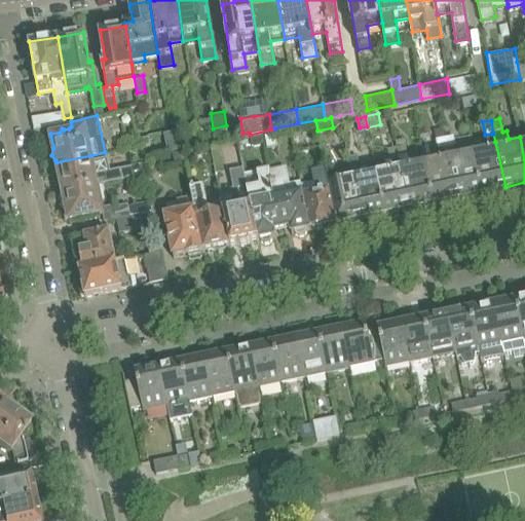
[(443,126),(434,128),(437,147),(446,145),(444,136),(443,126)]
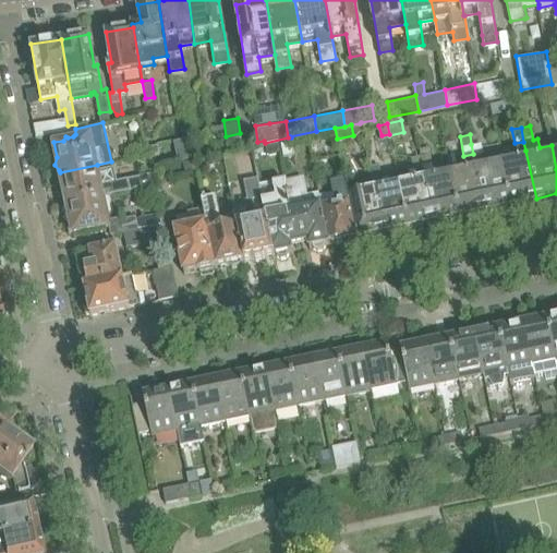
[(278,140),(265,143),(267,152),(280,149),(278,140)]
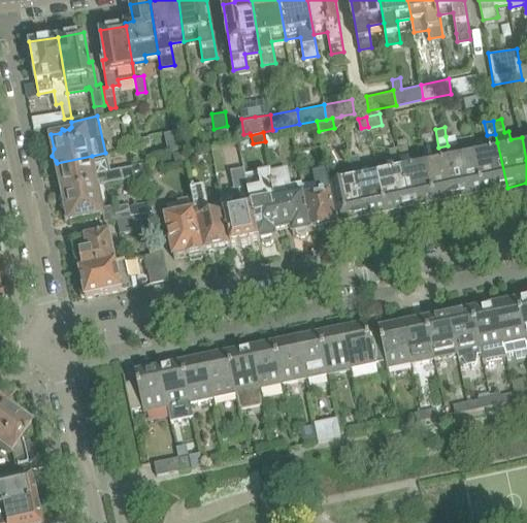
[(276,132),(266,134),(268,146),(278,144),(276,132)]
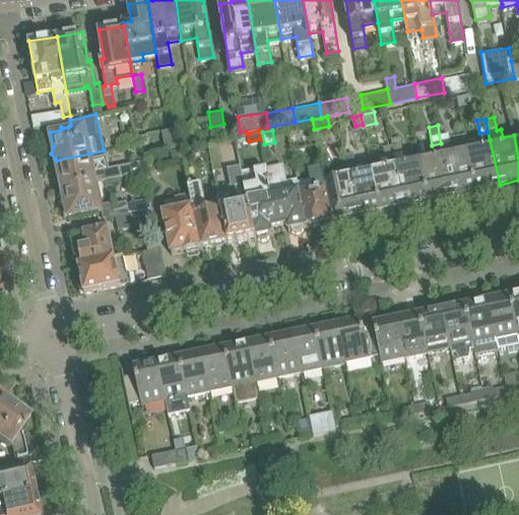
[(148,132),(134,135),(136,143),(149,140),(148,132)]
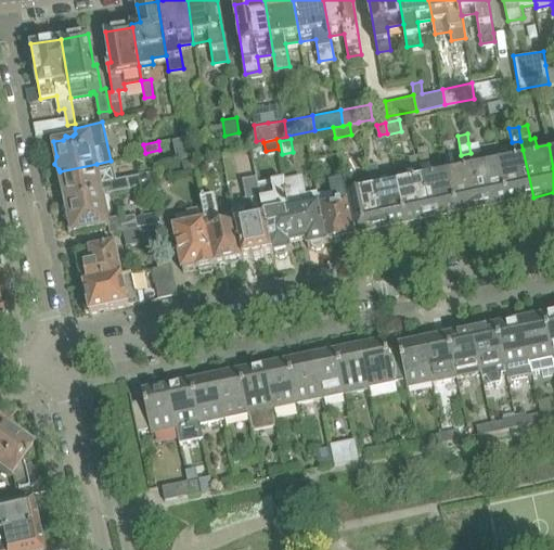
[(478,141),(468,143),(471,153),(480,151),(478,141)]
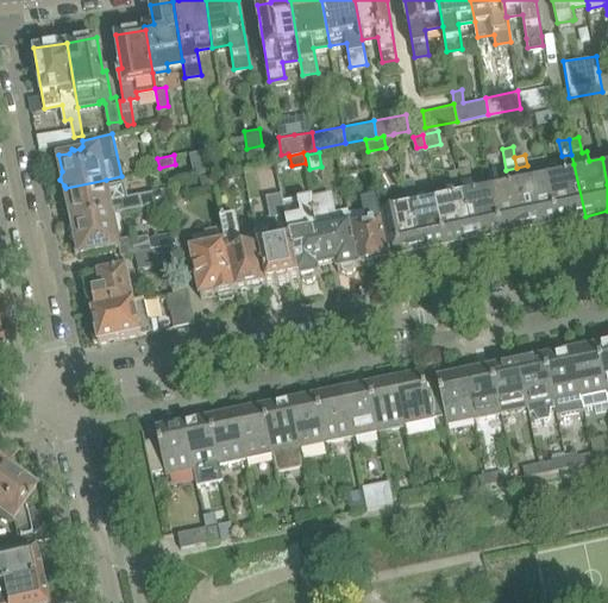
[(585,217),(574,164),(546,170),(558,221),(585,217)]
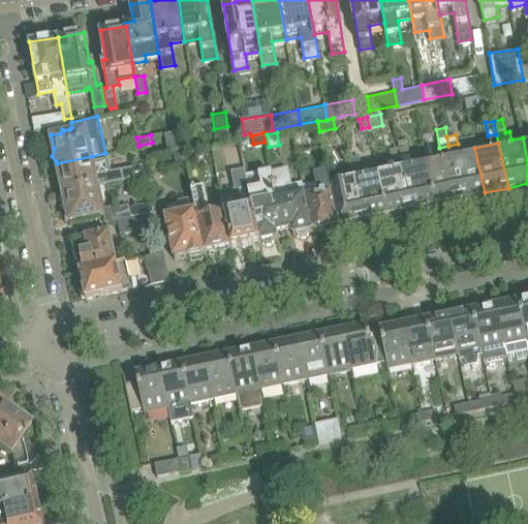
[(408,144),(399,146),(401,155),(409,154),(408,144)]
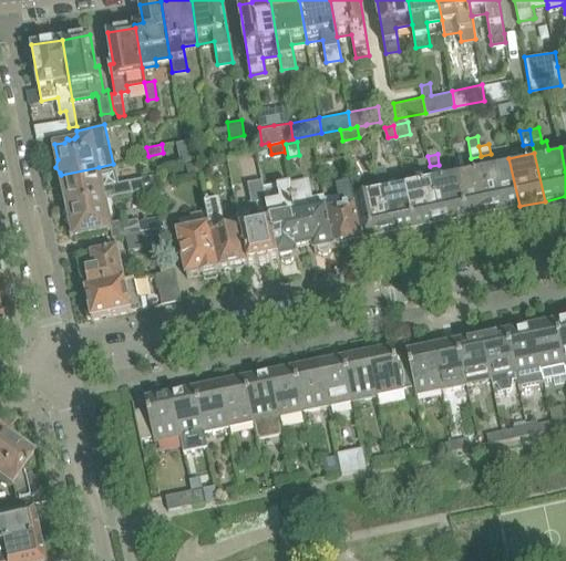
[(420,168),(403,172),(414,228),(441,222),(431,174),(430,166),(428,156),(418,158),(420,168)]
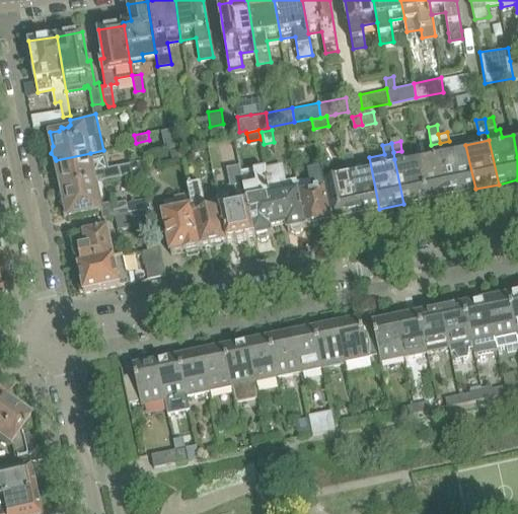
[(475,189),(465,145),(442,150),(451,194),(475,189)]
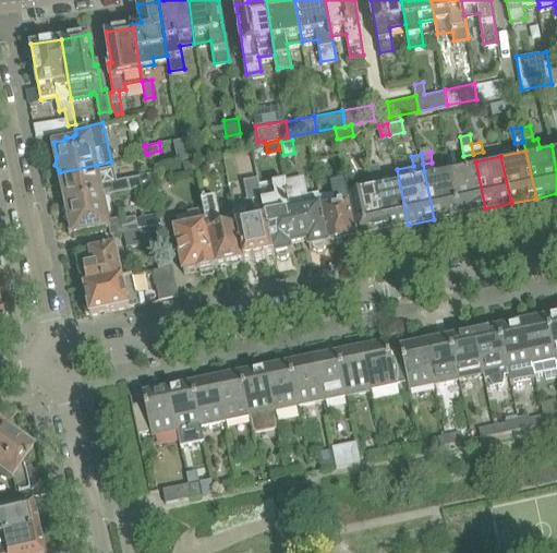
[(485,208),(475,161),(449,167),(459,214),(485,208)]
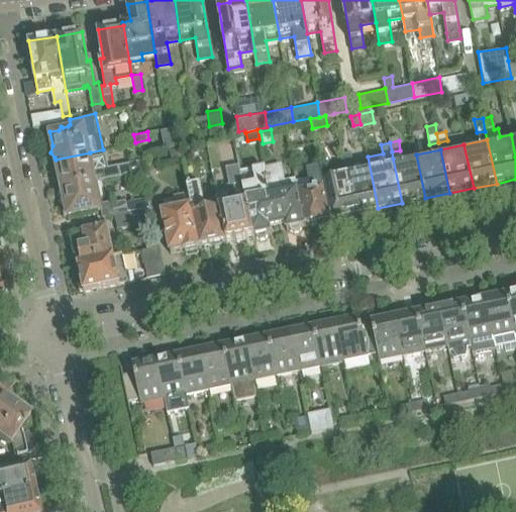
[(351,150),(342,152),(345,169),(354,213),(378,208),(368,157),(353,160),(351,150)]
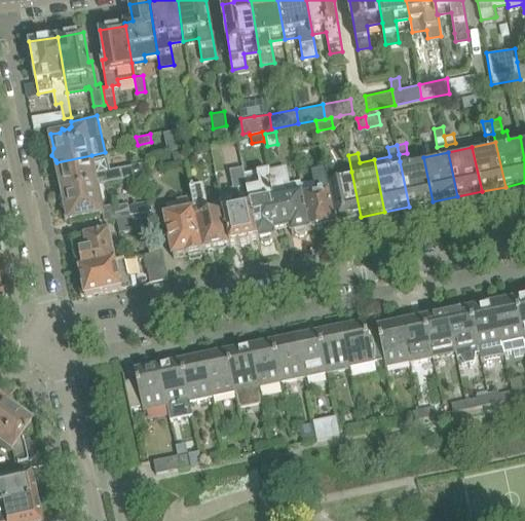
[(91,155),(57,162),(63,190),(98,183),(144,173),(141,161),(109,169),(107,155),(92,158),(91,155)]
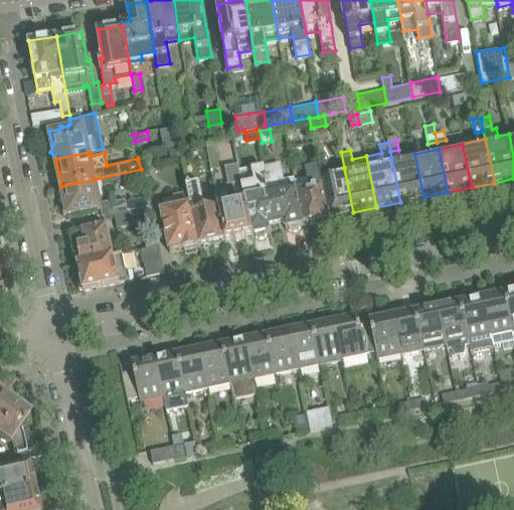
[(423,197),(414,154),(391,158),(400,202),(423,197)]
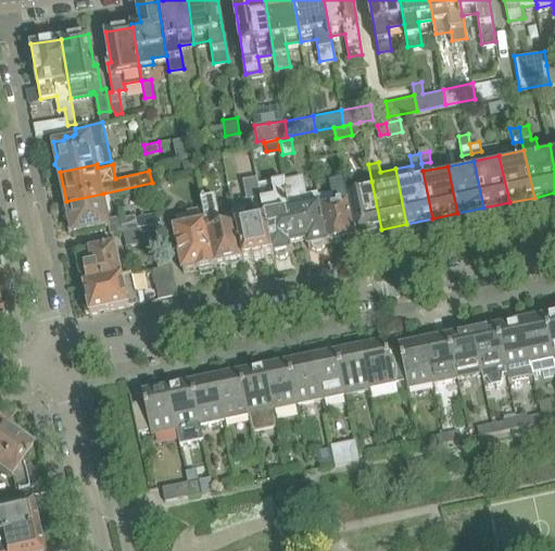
[(246,197),(230,200),(234,212),(243,258),(251,255),(254,258),(262,257),(263,253),(272,252),(261,202),(262,202),(257,182),(255,174),(241,177),(246,197)]
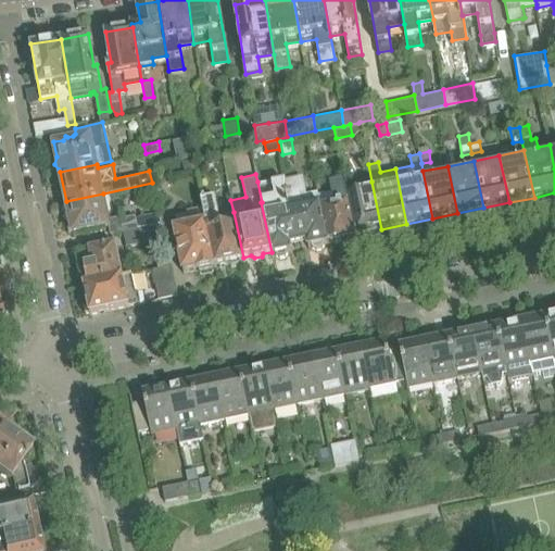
[(302,174),(285,178),(286,179),(287,192),(297,240),(306,239),(307,245),(311,243),(312,246),(315,248),(322,247),(324,242),(324,241),(326,240),(327,240),(317,192),(316,189),(306,191),(302,174)]
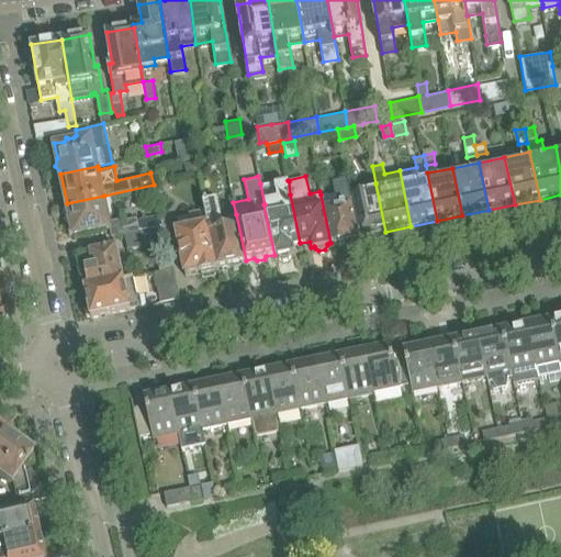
[(334,192),(321,195),(331,243),(358,237),(349,189),(347,179),(332,182),(334,192)]
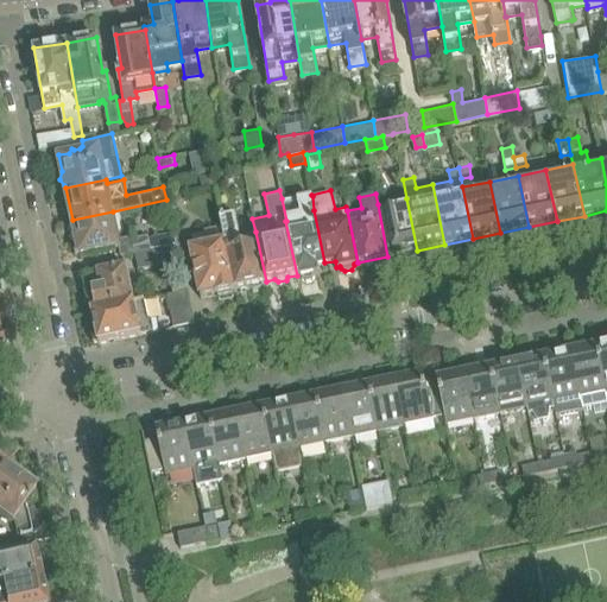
[(296,195),(282,198),(286,221),(285,221),(297,276),(301,274),(301,276),(304,279),(311,278),(315,273),(314,272),(317,271),(316,265),(324,263),(314,210),(313,196),(311,195),(297,197),(296,195)]
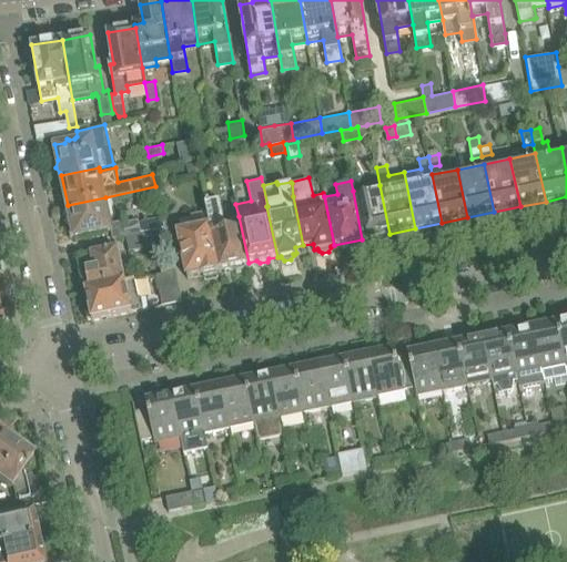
[(355,191),(353,191),(362,239),(390,234),(380,185),(355,191)]
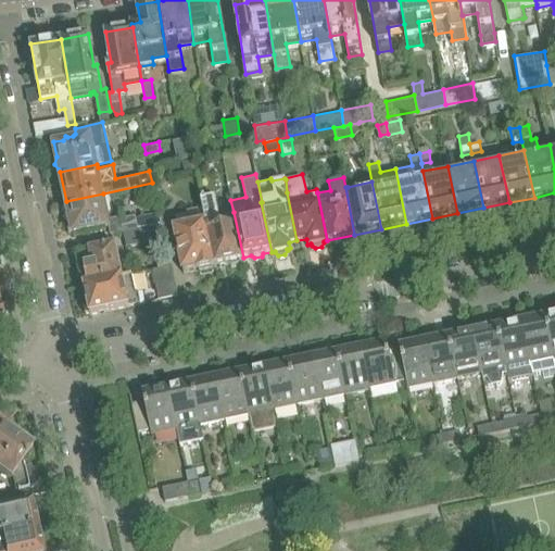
[(241,258),(243,258),(234,212),(218,215),(214,192),(200,196),(202,204),(202,208),(205,221),(214,263),(225,261),(229,264),(239,262),(241,258)]
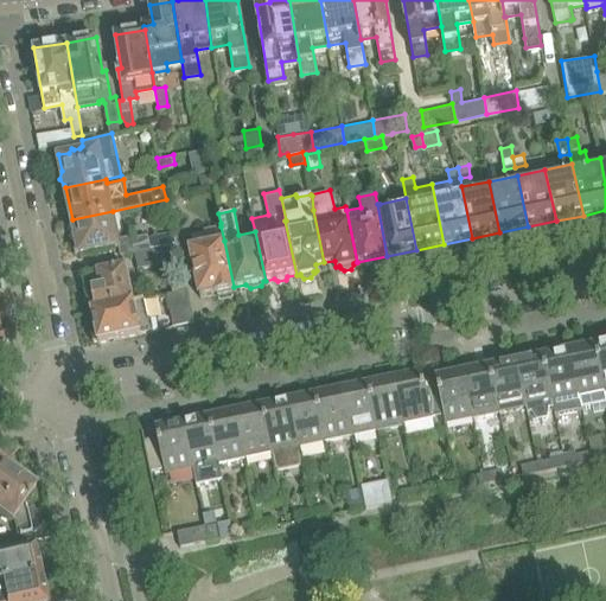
[(174,241),(173,234),(172,229),(147,234),(147,232),(131,236),(131,234),(117,236),(113,211),(72,219),(72,222),(71,230),(76,236),(80,253),(90,250),(94,253),(96,250),(102,249),(104,250),(108,245),(117,244),(120,253),(134,249),(174,241)]
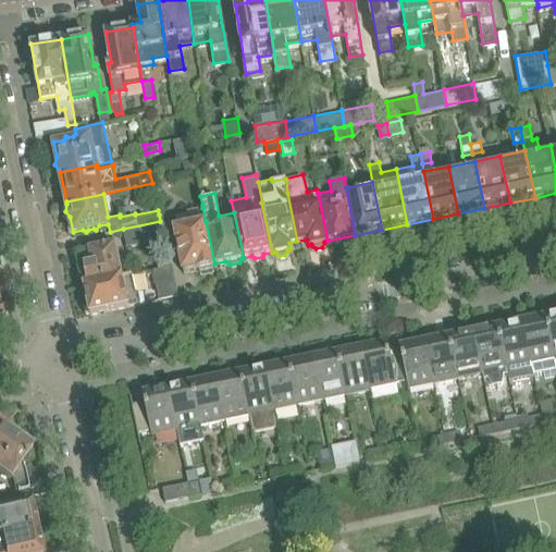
[(173,219),(161,221),(163,236),(164,236),(167,247),(177,245),(183,270),(199,267),(200,271),(213,269),(212,265),(214,264),(206,221),(188,225),(185,212),(172,216),(173,219)]
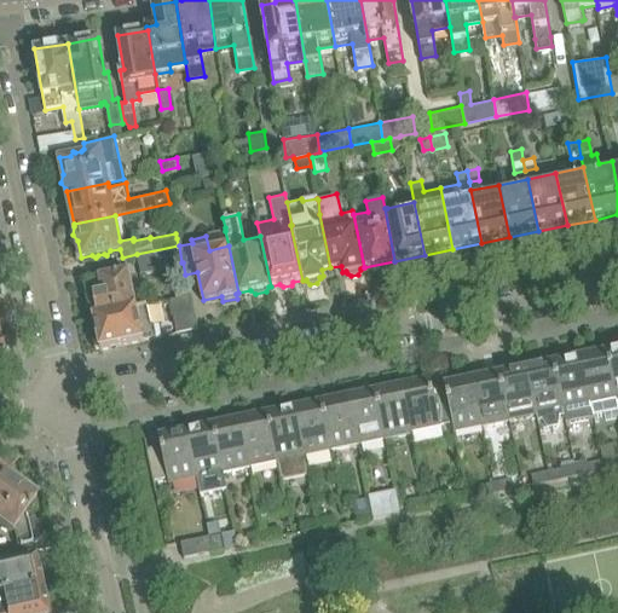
[(178,246),(137,255),(140,271),(182,262),(179,246),(178,246)]
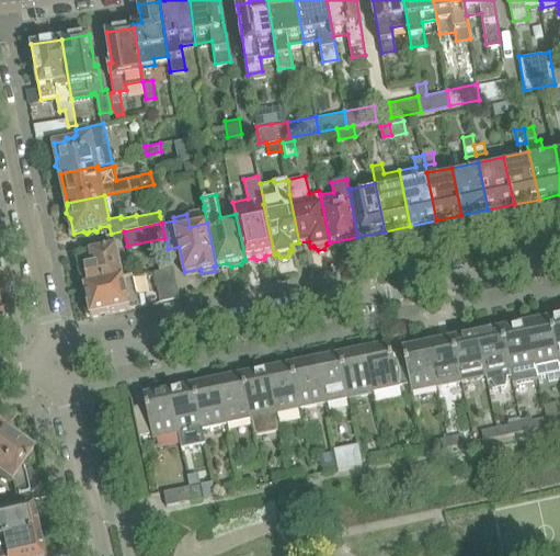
[(77,252),(83,285),(122,276),(115,245),(77,252)]
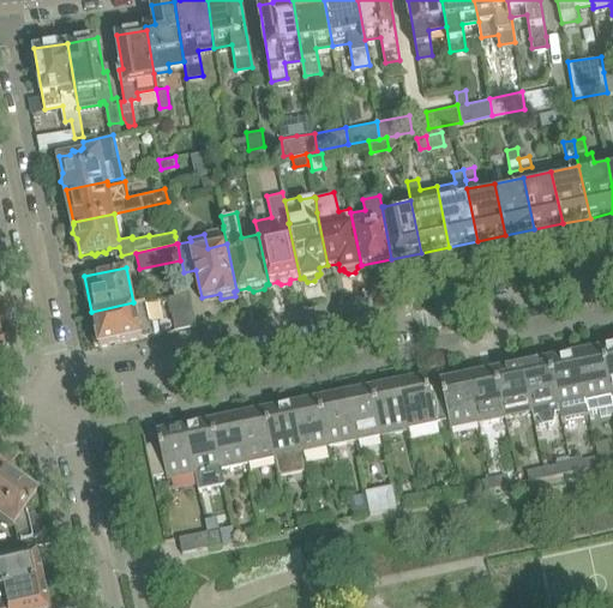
[(168,295),(174,327),(194,324),(187,292),(168,295)]
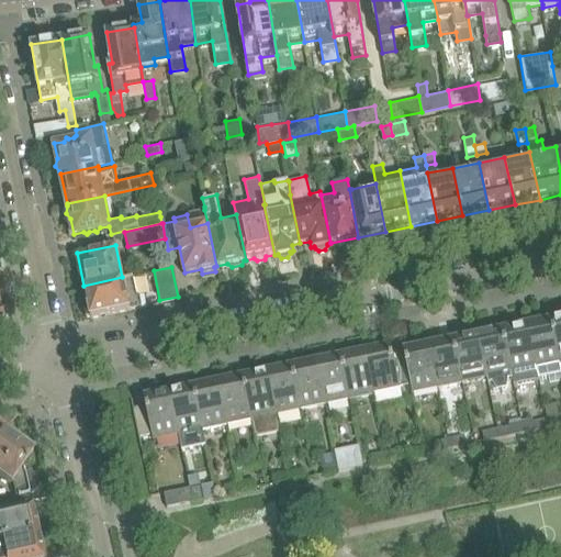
[(90,314),(90,315),(142,304),(139,293),(136,294),(132,275),(122,277),(83,286),(88,302),(83,304),(86,313),(90,314)]
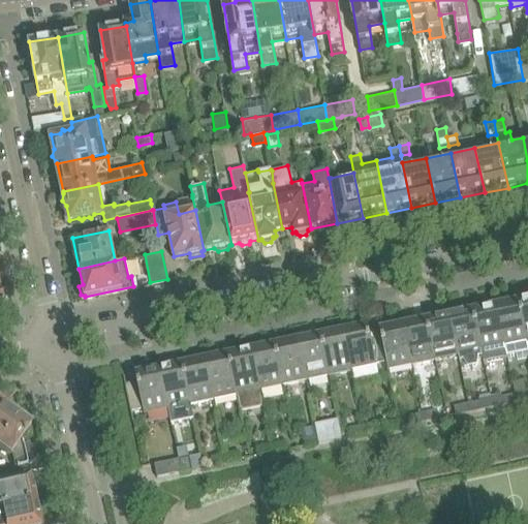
[(527,296),(518,298),(527,347),(527,296)]
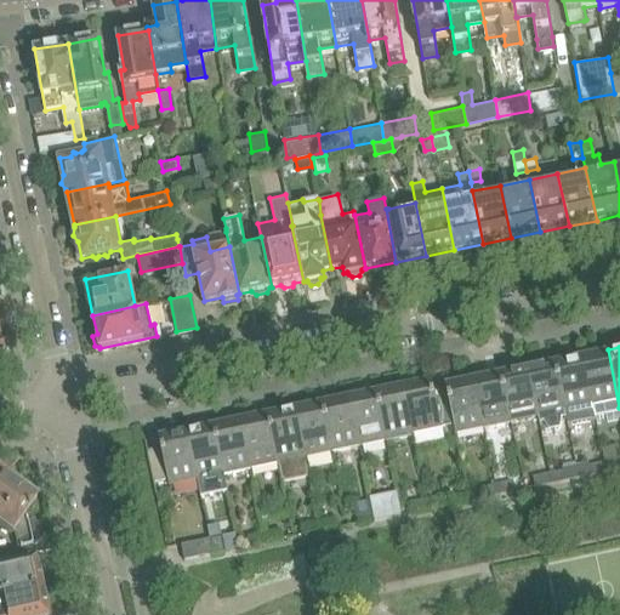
[(619,408),(608,349),(580,356),(593,416),(619,410),(619,408)]
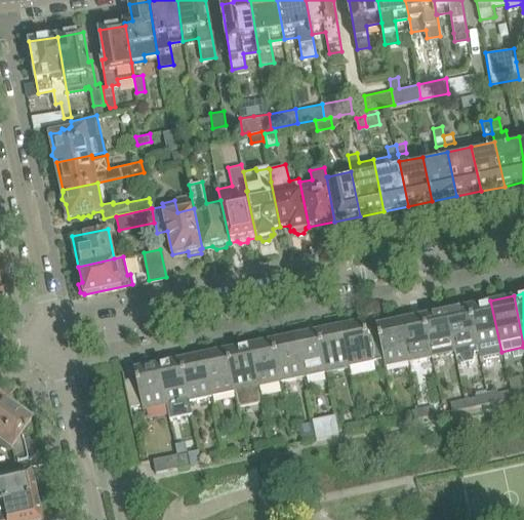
[(490,301),(468,306),(477,349),(478,356),(501,352),(490,301)]
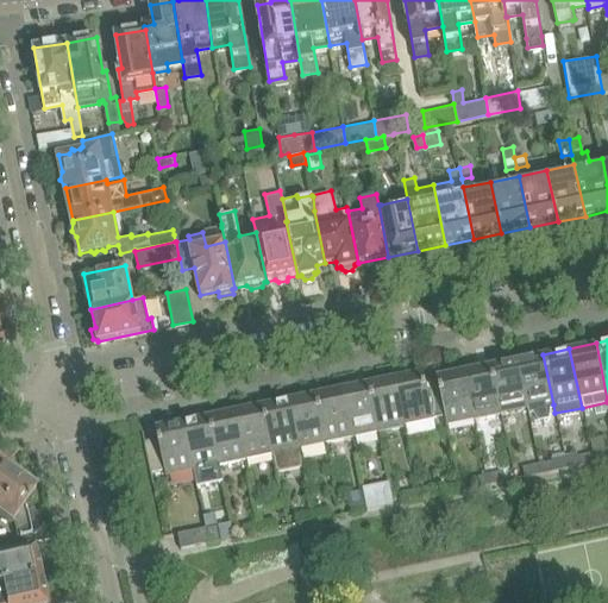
[(553,404),(543,355),(516,359),(526,406),(527,410),(533,409),(534,413),(539,418),(549,416),(551,409),(550,406),(553,404)]
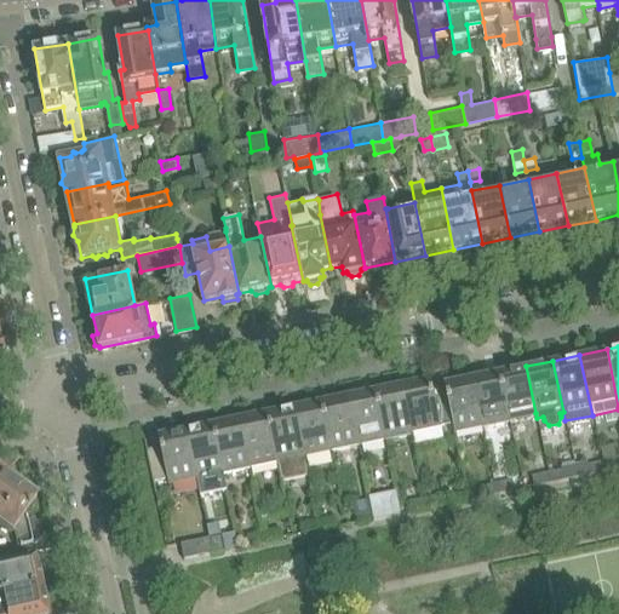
[(508,418),(536,413),(526,366),(498,372),(508,418)]
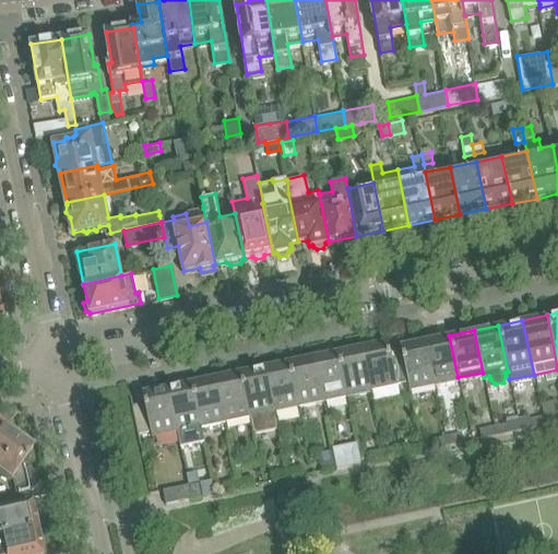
[(458,377),(449,336),(426,340),(435,382),(458,377)]
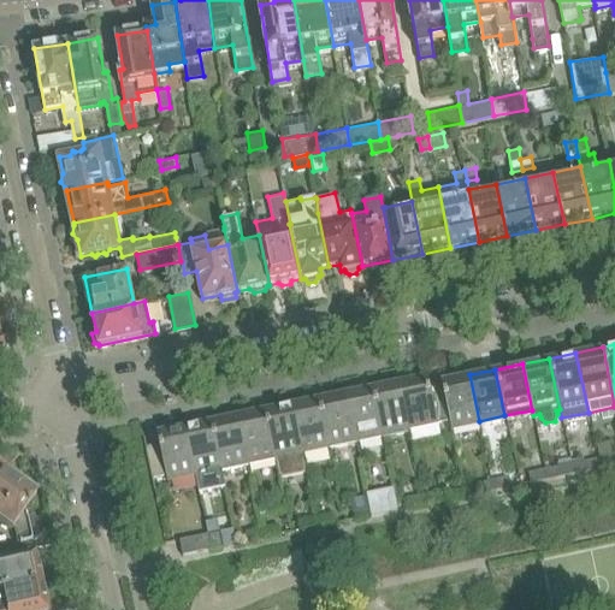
[(479,421),(469,374),(442,380),(443,386),(442,386),(449,418),(449,420),(451,427),(479,421)]
